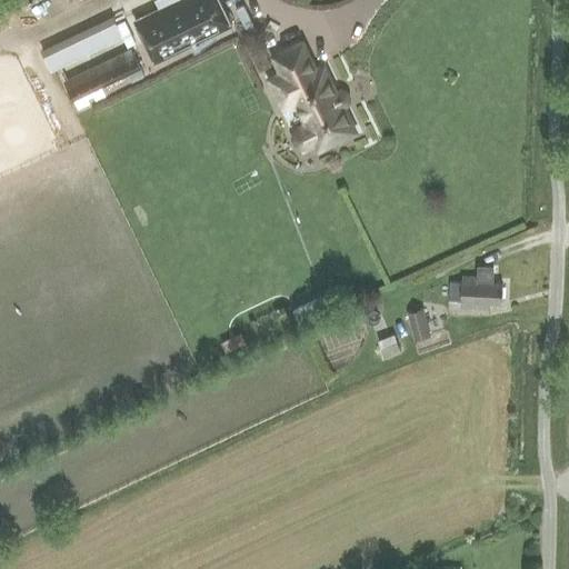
[(231,27),(218,0),(180,0),(136,22),(156,63),(231,27)]
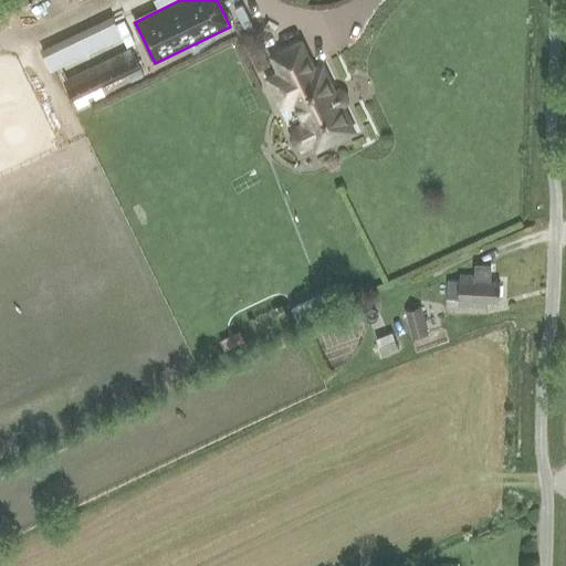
[(112,18),(40,53),(50,73),(121,38),(112,18)]
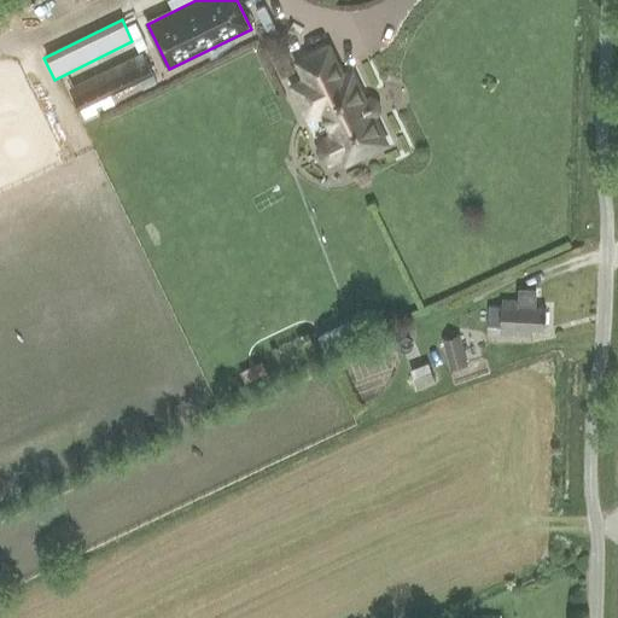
[(76,82),(149,51),(144,40),(71,71),(76,82)]
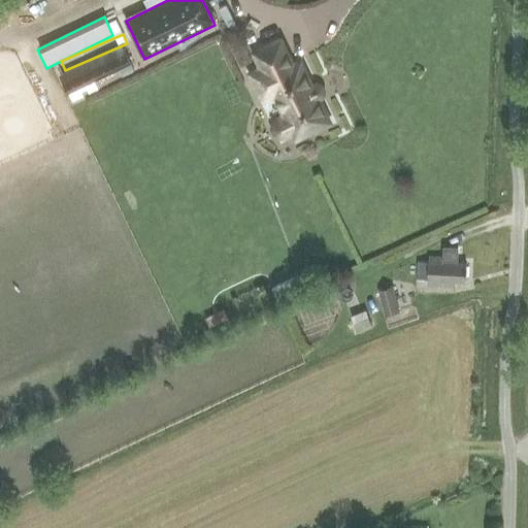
[(319,105),(299,67),(292,70),(279,44),(257,55),(264,70),(253,75),(264,98),(275,93),(287,117),(275,122),(274,128),(277,135),(284,137),(294,132),(297,137),(308,131),(312,132),(317,131),(318,127),(326,123),(324,118),(326,113),(323,107),(319,105)]
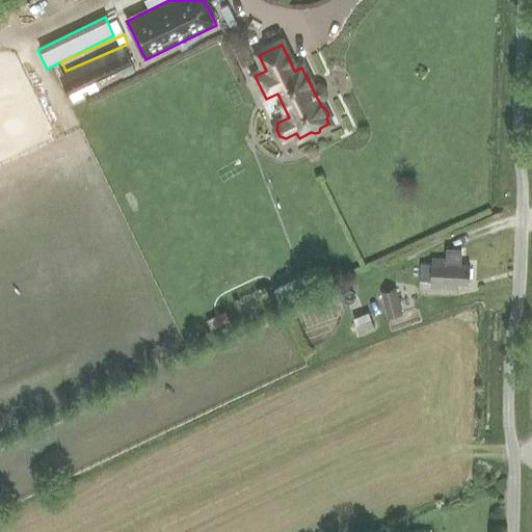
[(68,94),(70,92),(73,101),(83,96),(80,88),(85,85),(89,92),(99,88),(95,81),(120,69),(123,76),(135,71),(123,47),(60,77),(68,94)]
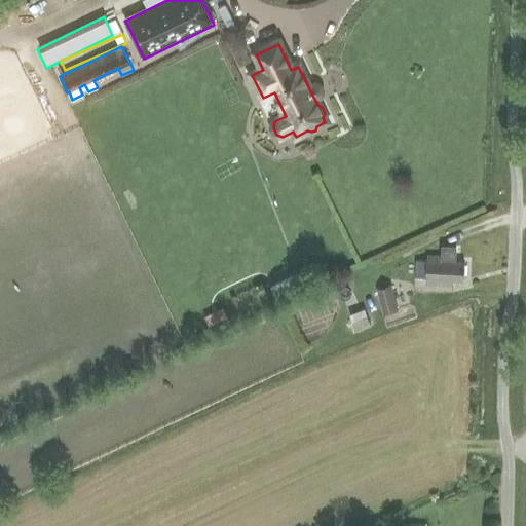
[(464,282),(465,263),(455,263),(456,248),(443,247),(442,257),(427,256),(427,261),(416,261),(415,277),(426,278),(426,285),(453,287),(453,280),(464,282)]
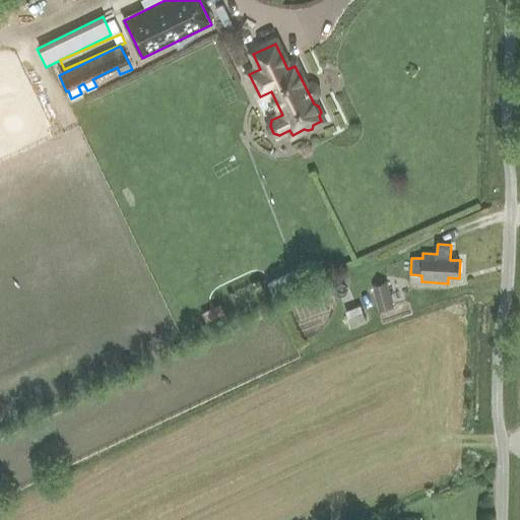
[(297,268),(267,280),(272,294),(302,280),(297,268)]
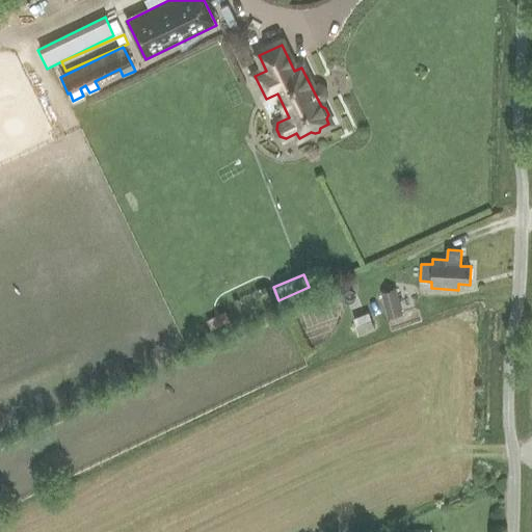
[(402,314),(395,288),(380,292),(388,318),(402,314)]
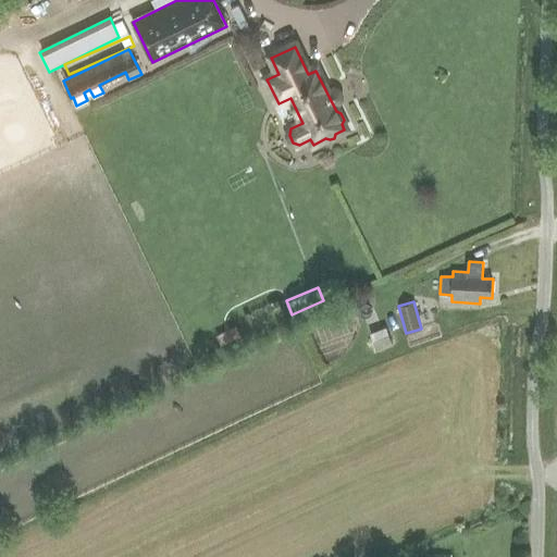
[(358,347),(342,305),(311,317),(327,359),(358,347)]
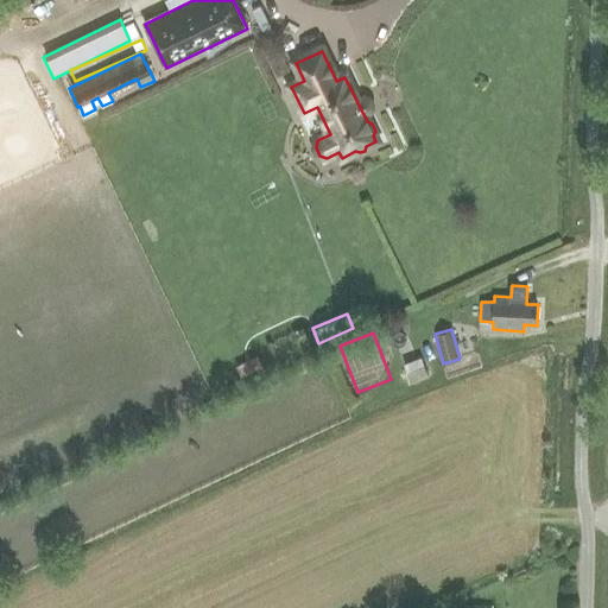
[(429,375),(422,356),(404,363),(411,382),(429,375)]
